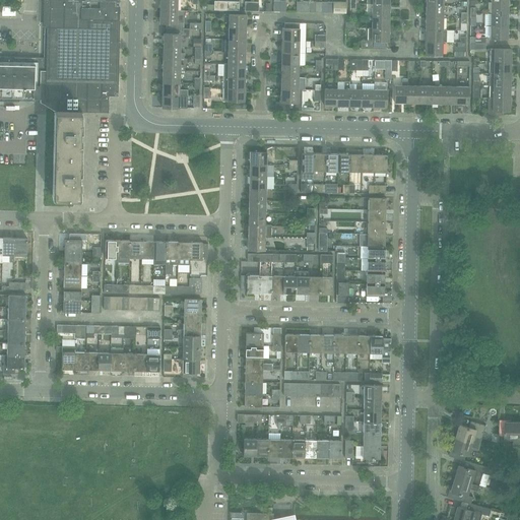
[(56,110),(55,111),(81,112),(108,112),(108,111),(107,111),(108,101),(109,101),(109,95),(118,95),(118,81),(118,79),(120,19),(120,17),(120,0),(118,0),(48,0),(47,68),(46,68),(45,99),(57,99),(57,110),(56,110)]
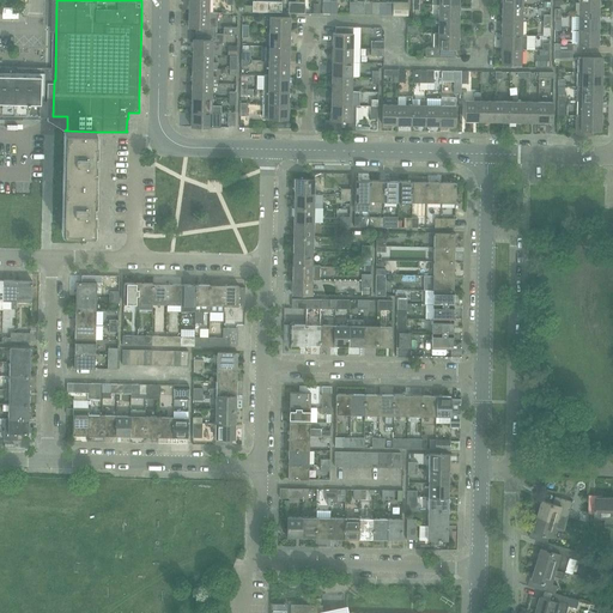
[(188,0),(188,12),(208,12),(208,0),(188,0)]
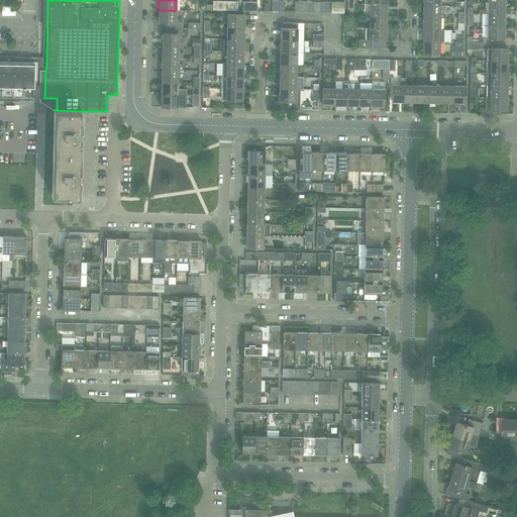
[(213,10),(224,10),(224,1),(213,1),(213,10)]
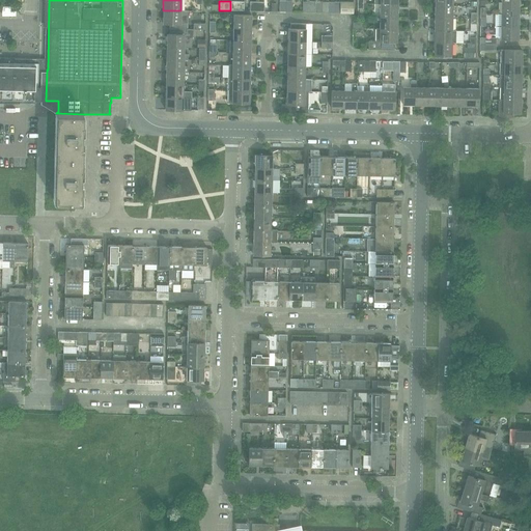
[(230,1),(230,10),(244,10),(244,2),(230,1)]
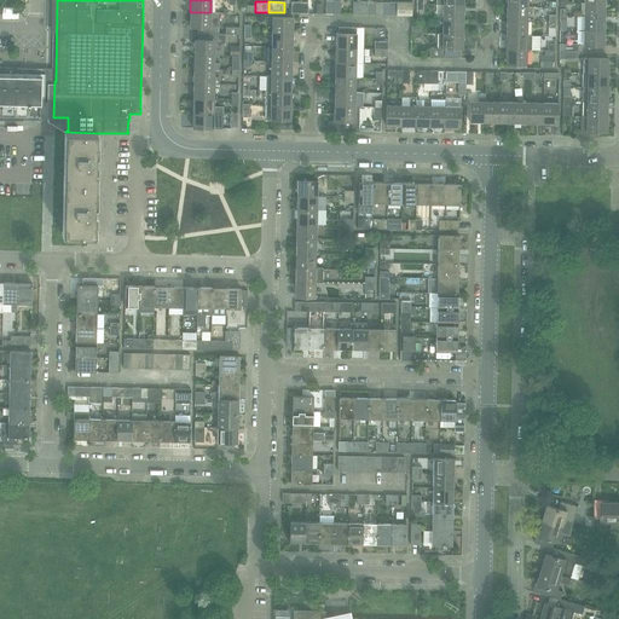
[(299,1),(298,13),(307,13),(308,1),(299,1)]
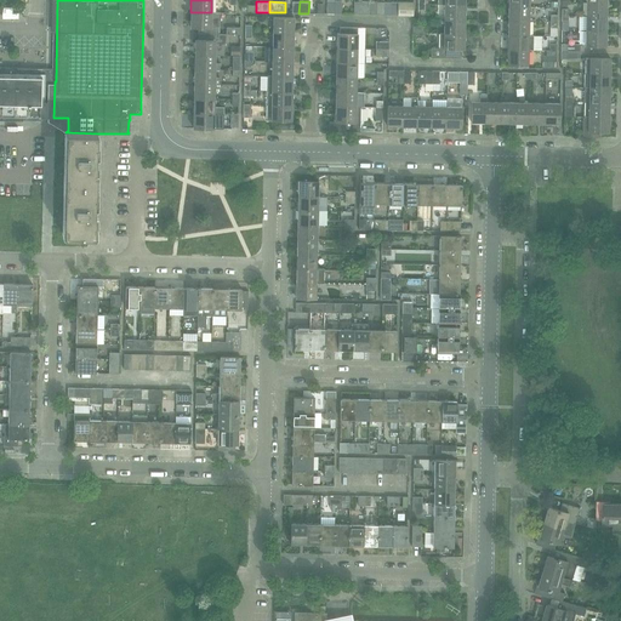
[(362,1),(362,3),(354,3),(354,15),(368,15),(369,1),(362,1)]
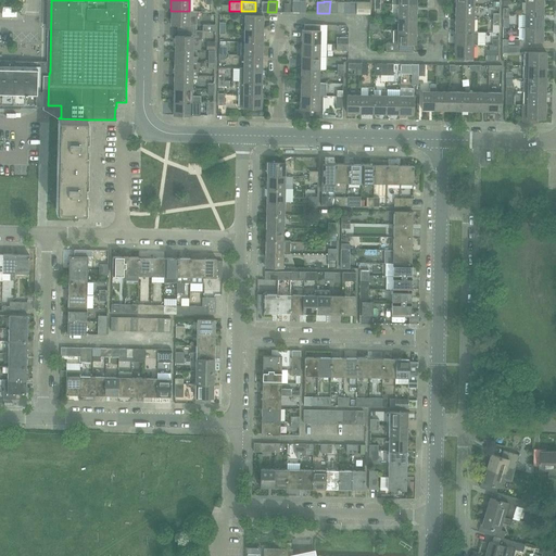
[(343,2),(330,1),(329,13),(343,13),(343,2)]
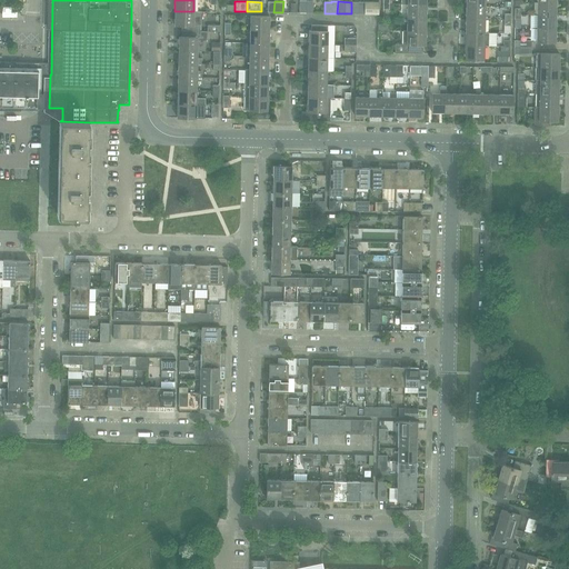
[(365,1),(365,2),(363,15),(378,15),(378,6),(379,2),(365,1)]
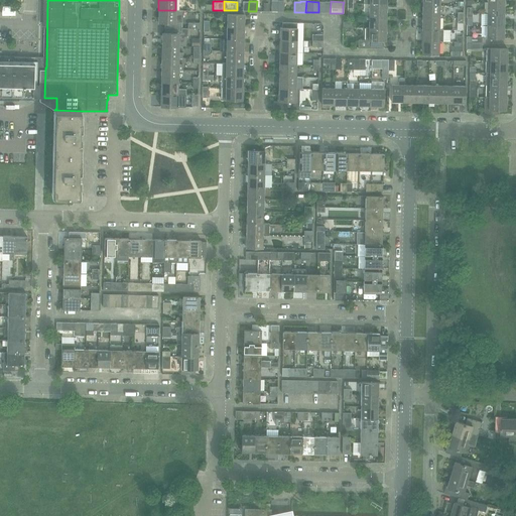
[(487,1),(487,14),(504,14),(504,2),(487,1)]
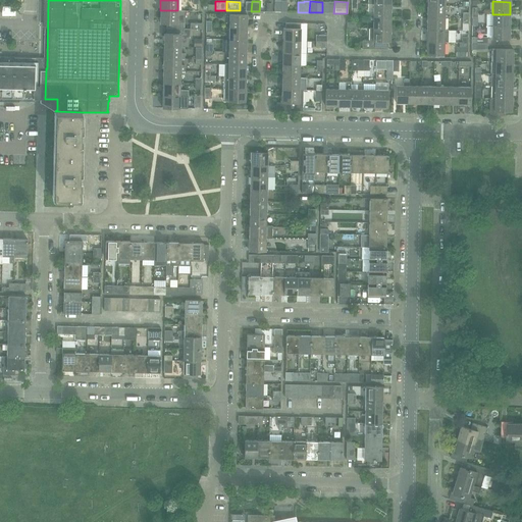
[(334,2),(322,2),(322,12),(333,13),(334,2)]
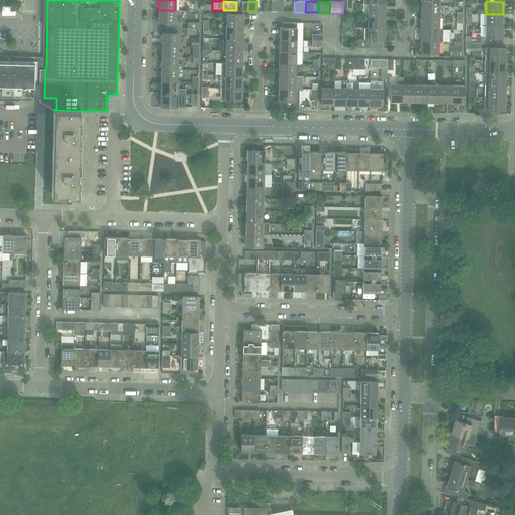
[(368,3),(368,16),(385,16),(385,4),(368,3)]
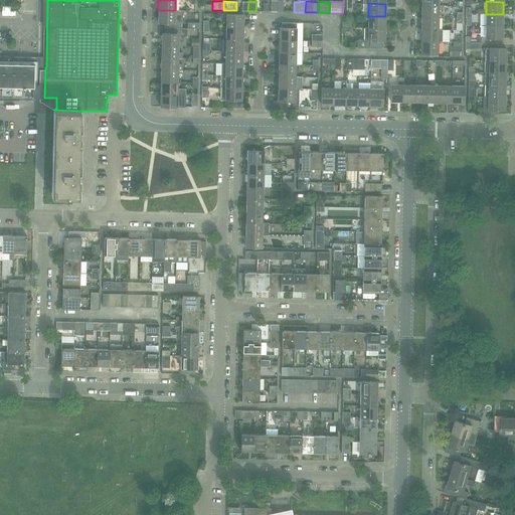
[(421,5),(421,17),(439,18),(439,6),(421,5)]
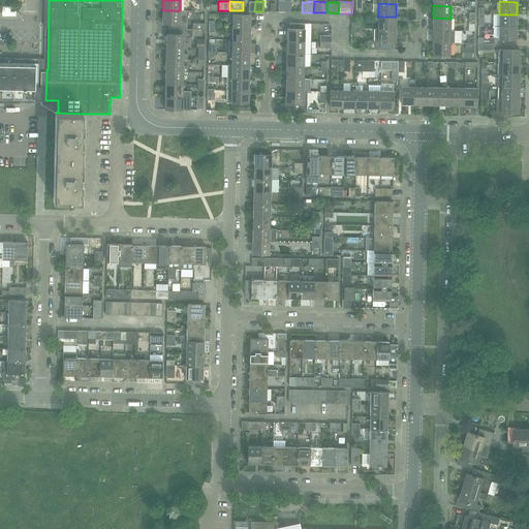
[(180,10),(162,10),(162,24),(168,24),(168,29),(186,29),(187,10),(180,10)]
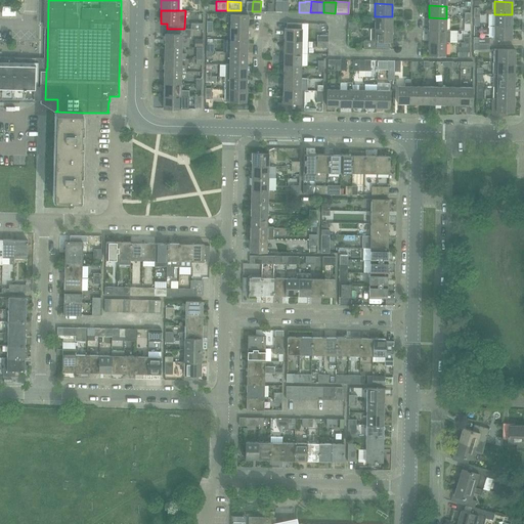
[(230,14),(230,28),(248,28),(248,15),(230,14)]
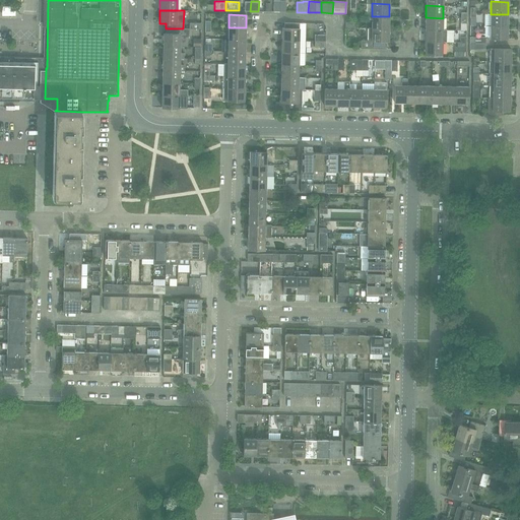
[(491,14),(491,25),(508,26),(508,14),(491,14)]
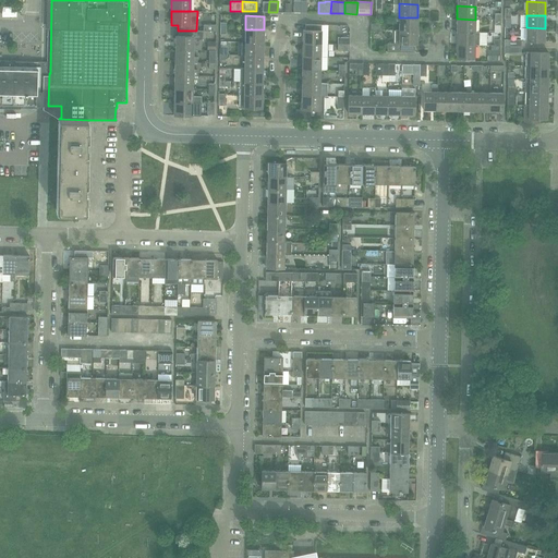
[(395,29),(395,31),(417,31),(417,17),(395,17),(395,23),(399,23),(399,29),(395,29)]
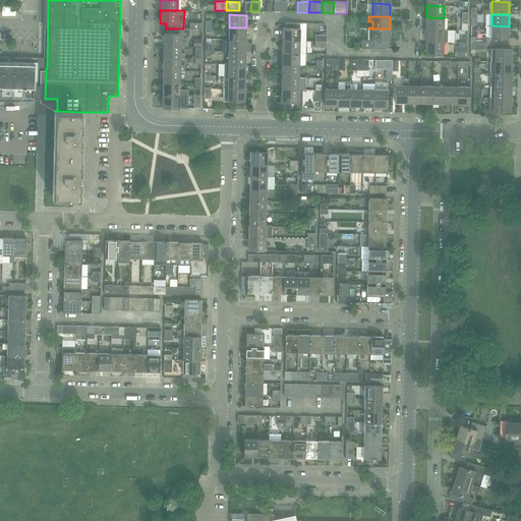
[(444,18),(426,17),(426,30),(444,30),(444,18)]
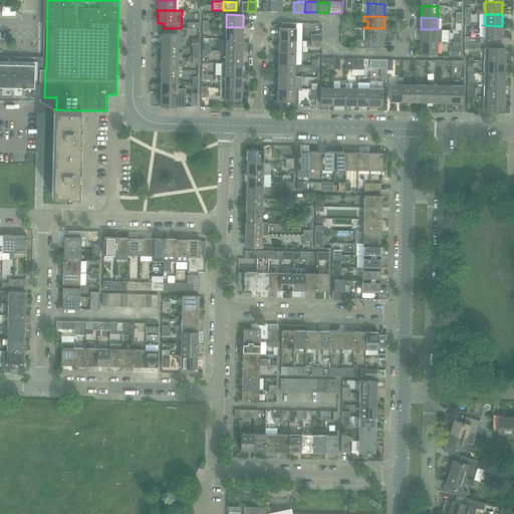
[(278,39),(295,40),(296,23),(281,22),(281,27),(279,27),(278,39)]
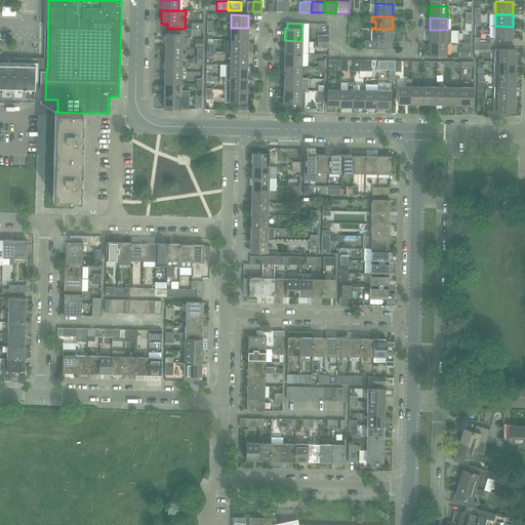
[(513,27),(495,26),(494,39),(512,39),(513,27)]
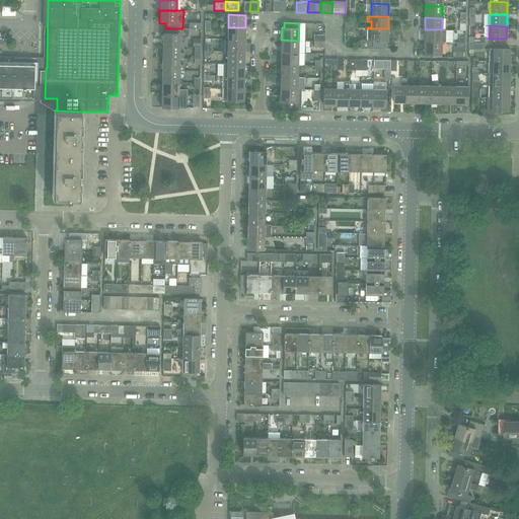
[(228,27),(227,40),(245,40),(245,27),(228,27)]
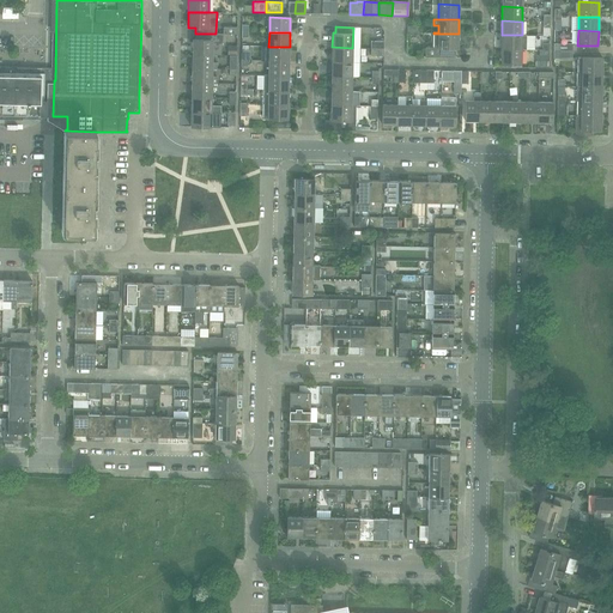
[(224,34),(216,34),(195,34),(195,40),(193,40),(193,54),(212,55),(222,55),(224,34)]
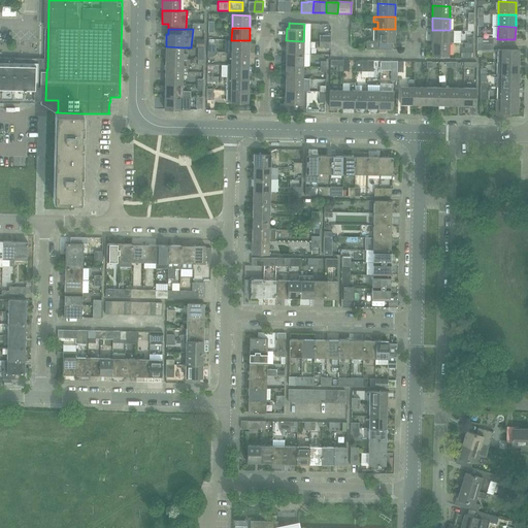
[(373,29),(373,41),(392,42),(394,42),(395,29),(373,29)]
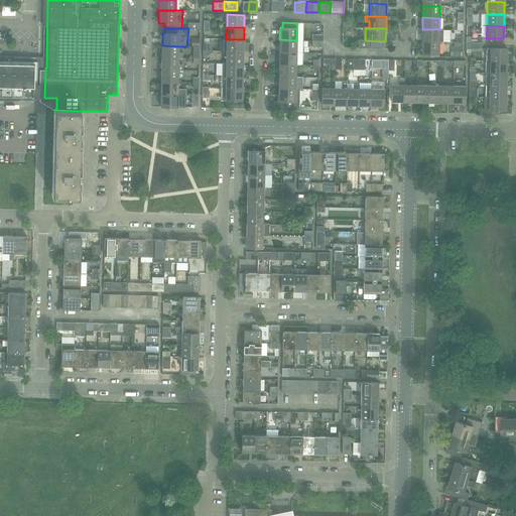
[(439,29),(422,29),(421,41),(438,42),(443,42),(443,30),(439,29)]
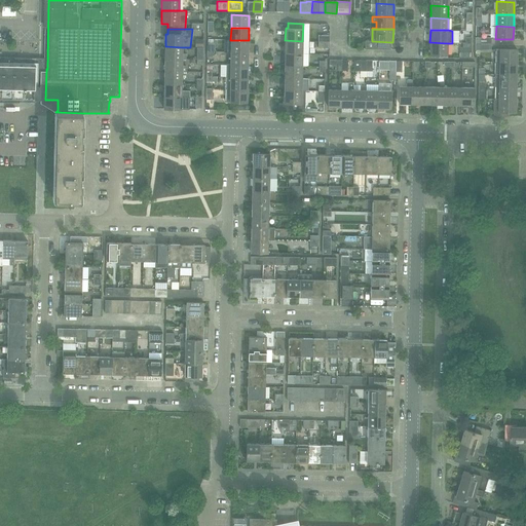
[(230,40),(230,51),(248,52),(249,40),(230,40)]
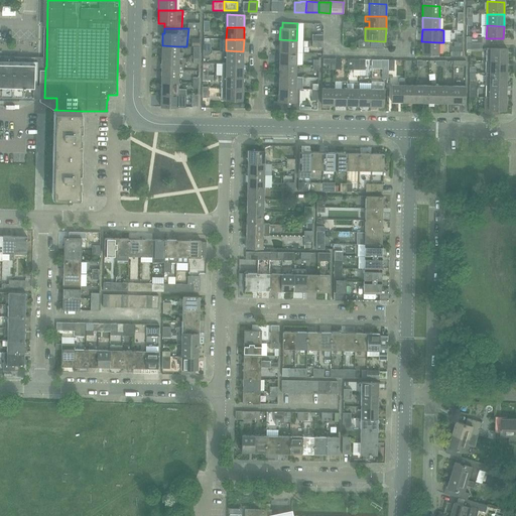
[(296,40),(279,39),(279,51),(296,52),(296,40)]
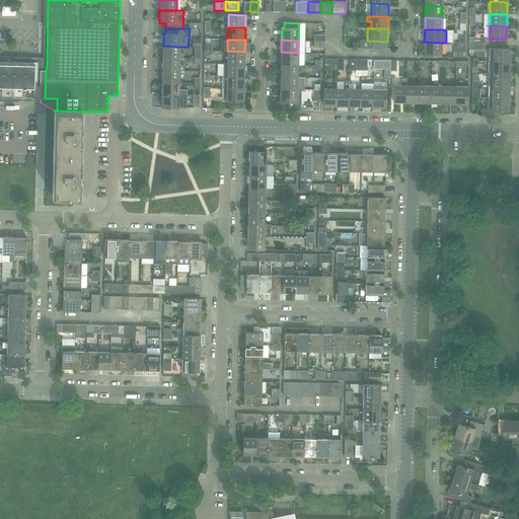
[(385,42),(367,41),(360,41),(360,48),(385,49),(385,42)]
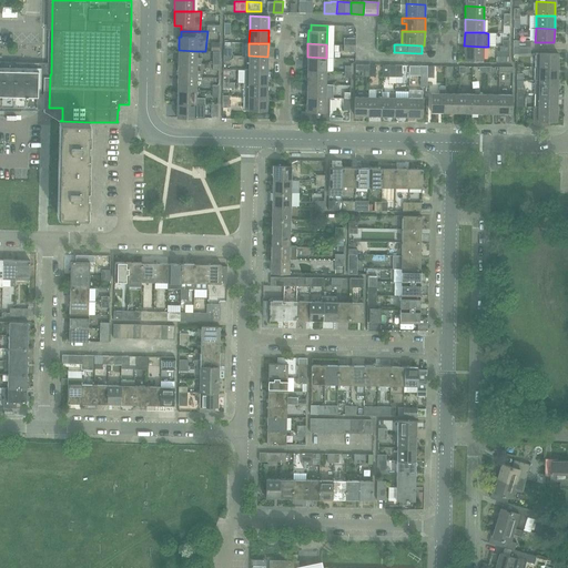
[(483,47),(464,46),(464,59),(483,60),(483,47)]
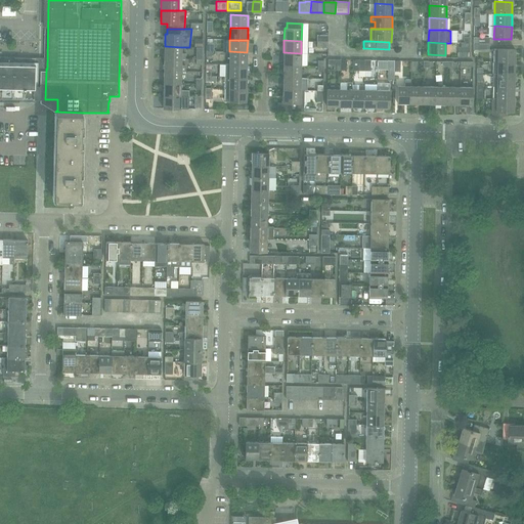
[(181,47),(165,46),(164,58),(181,59),(181,47)]
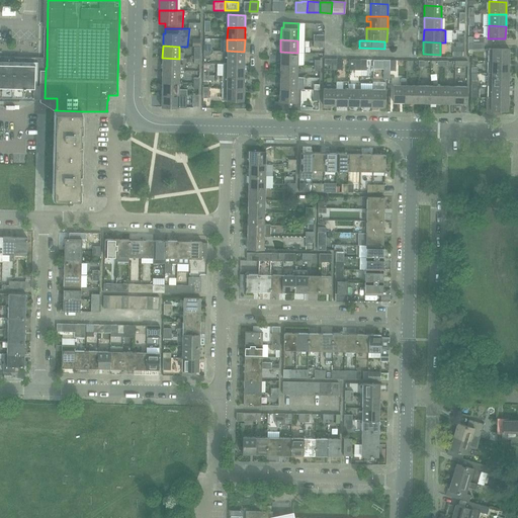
[(489,49),(488,62),(509,62),(509,49),(489,49)]
